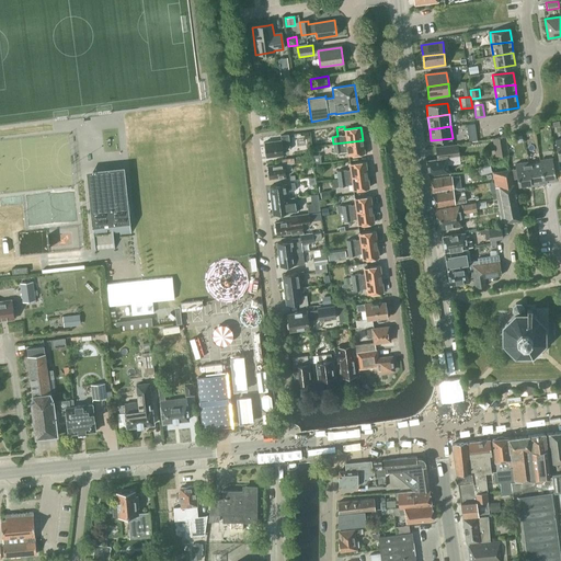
[(477,140),(476,133),(468,134),(469,141),(477,140)]
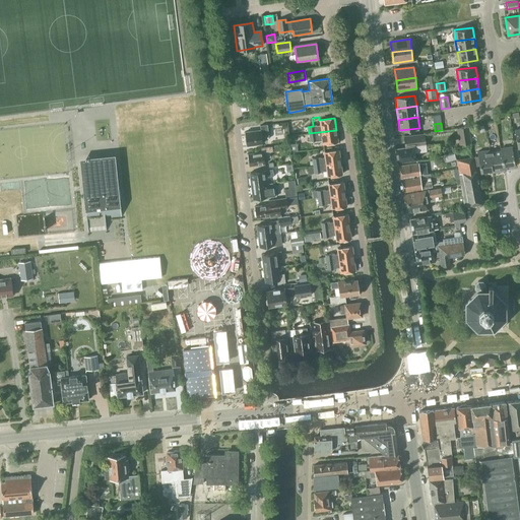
[(269,137),(268,130),(267,124),(260,125),(260,130),(245,132),(247,145),(262,143),(262,138),(269,137)]
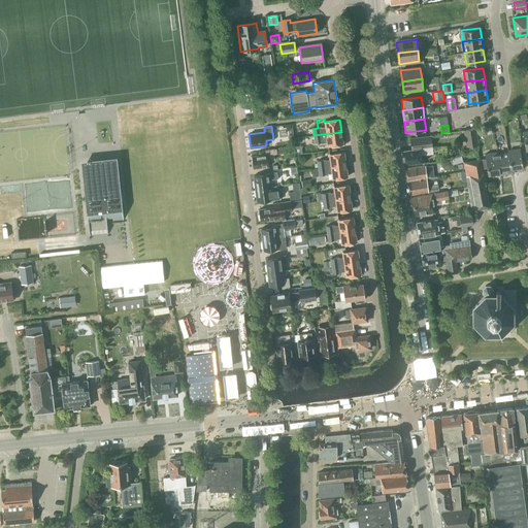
[(477,144),(475,128),(464,130),(466,145),(477,144)]
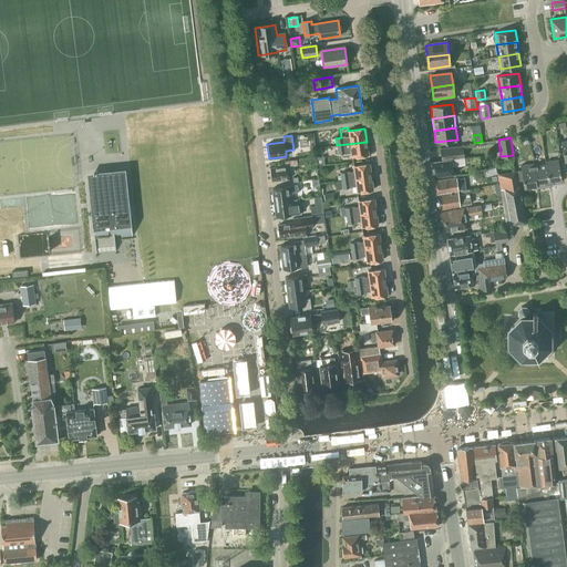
[(352,157),(368,155),(367,142),(337,145),(338,153),(348,152),(348,151),(351,151),(352,157)]
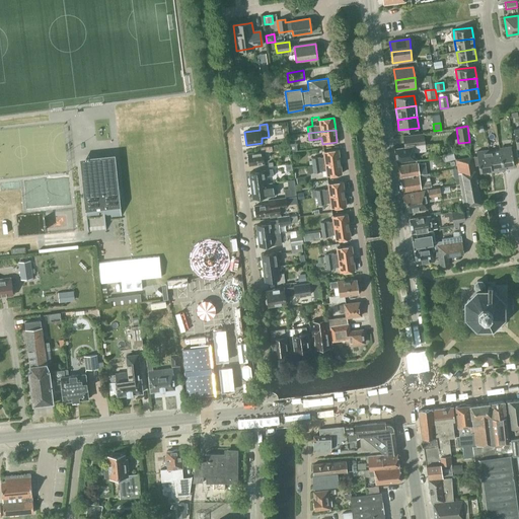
[(403,136),(405,146),(395,148),(396,161),(416,159),(415,153),(425,151),(423,133),(403,136)]
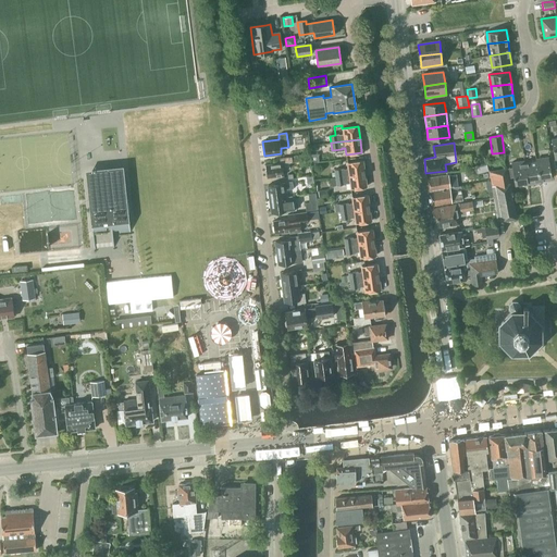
[(539,181),(540,181),(552,178),(548,157),(536,159),(536,162),(539,181)]
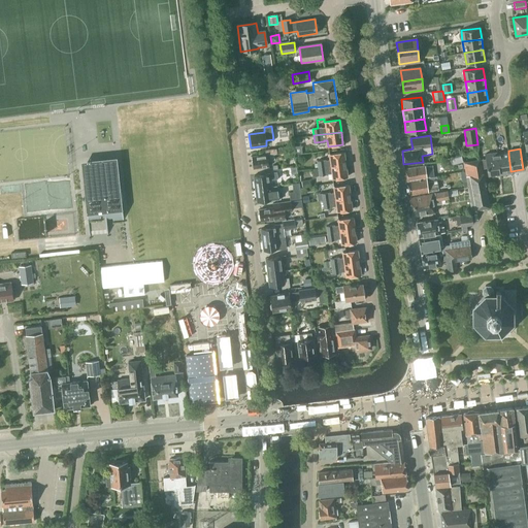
[(274,154),(276,154),(275,150),(265,151),(266,155),(252,156),(254,168),(268,166),(268,161),(275,160),(274,154)]
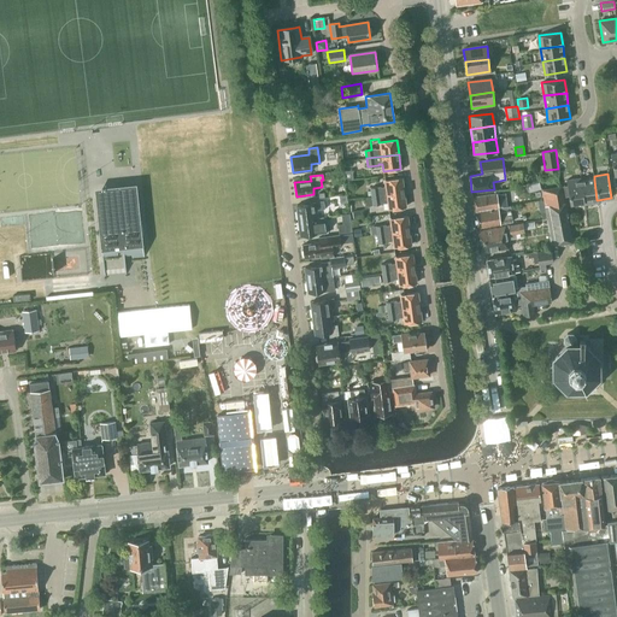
[(581,205),(585,204),(581,181),(582,181),(581,177),(566,180),(568,186),(560,187),(562,198),(569,197),(570,204),(580,203),(581,205)]
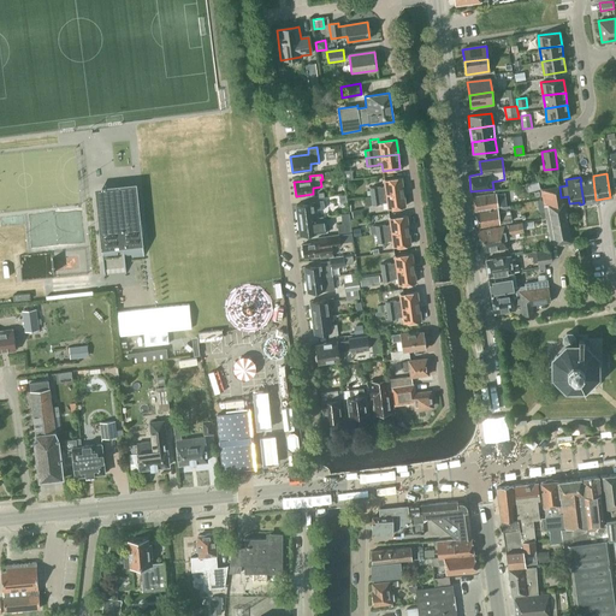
[(371,196),(403,191),(402,178),(384,181),(384,187),(380,187),(369,188),(371,196)]
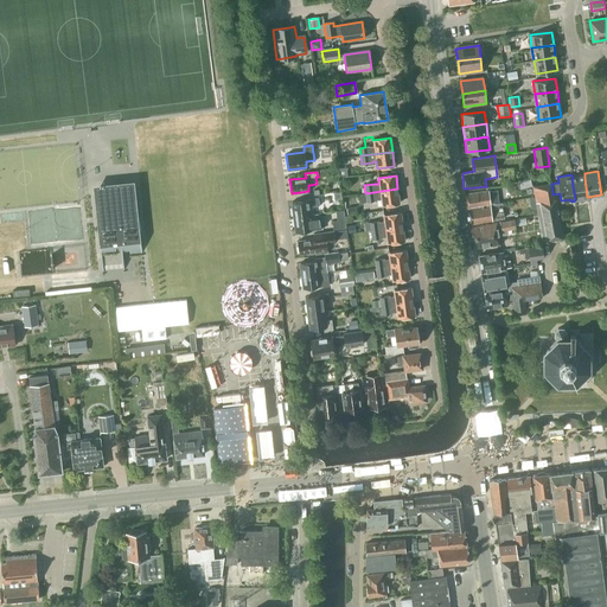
[(588,199),(588,197),(587,197),(585,177),(573,178),(572,178),(575,200),(588,199)]
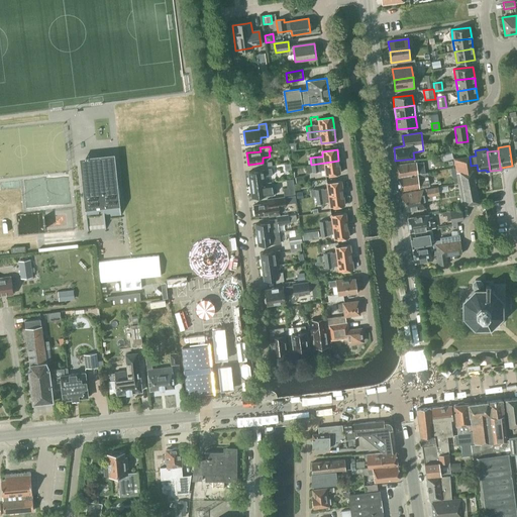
[(443,161),(453,159),(451,152),(441,156),(443,161)]
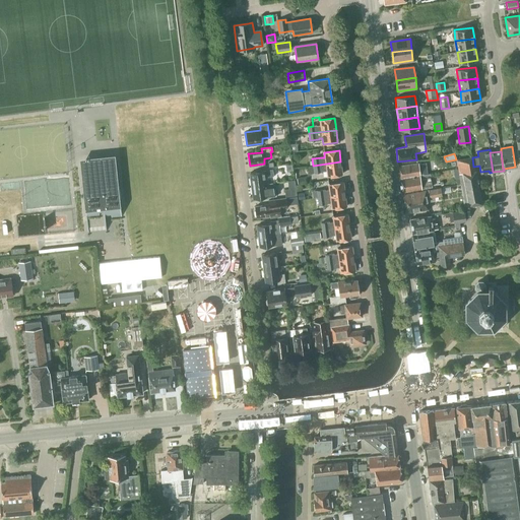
[(111,154),(79,157),(85,210),(87,235),(88,235),(88,233),(105,231),(105,233),(107,233),(105,216),(111,216),(111,219),(122,218),(120,206),(115,156),(115,154),(111,154)]
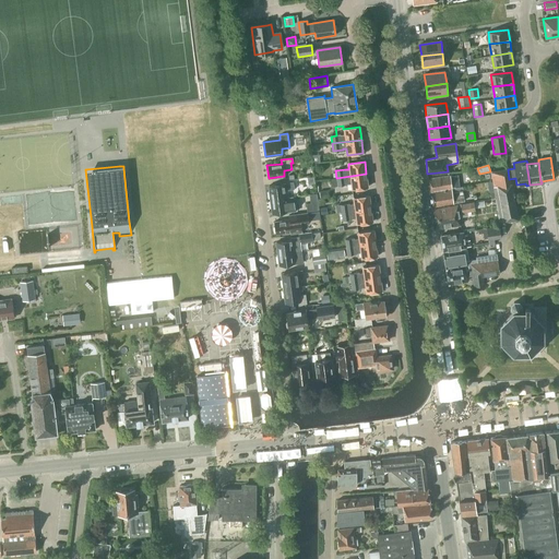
[(499,221),(516,218),(511,182),(510,183),(509,179),(508,169),(491,171),(492,181),(494,191),(499,221)]
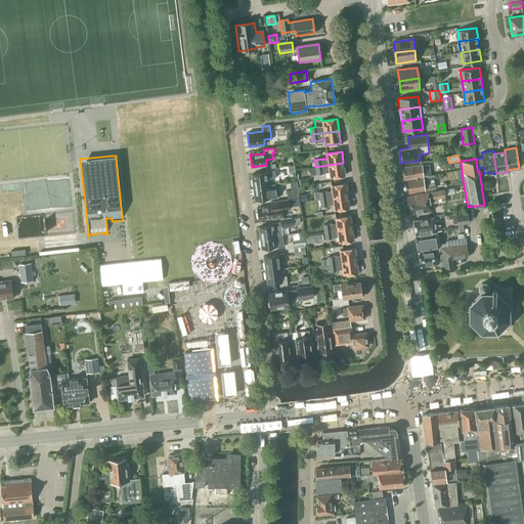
[(330,177),(345,175),(343,163),(315,167),(316,173),(325,172),(325,171),(329,171),(330,177)]
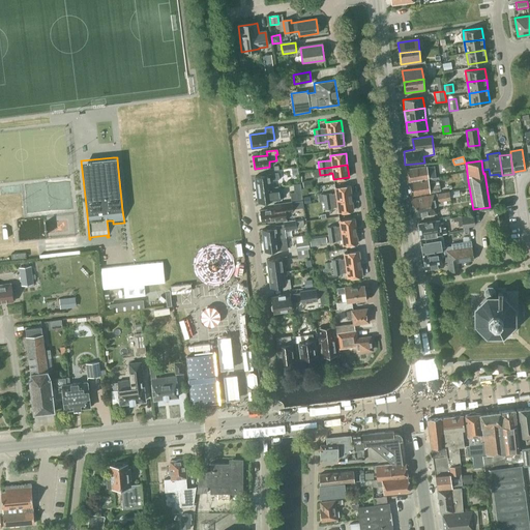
[(408,181),(428,178),(432,178),(430,166),(406,169),(408,181)]
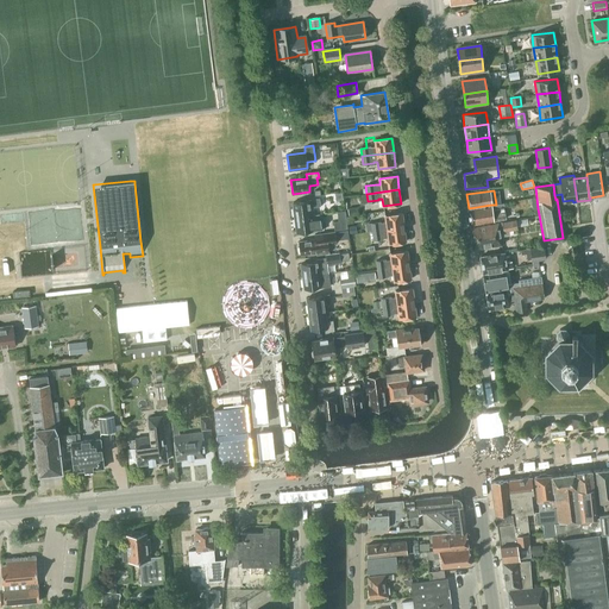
[(295,218),(312,215),(311,208),(320,207),(319,199),(313,199),(313,200),(294,202),(295,218)]
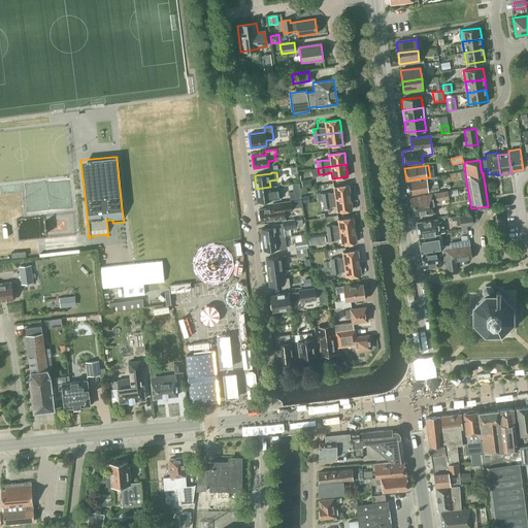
[(407,195),(438,190),(436,176),(405,182),(407,195)]
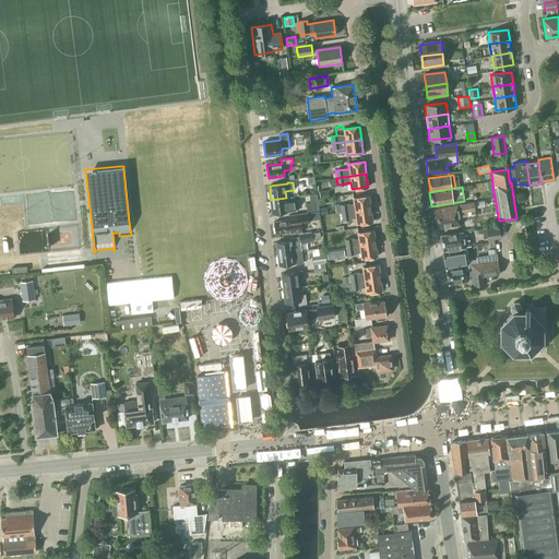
[(319,210),(317,193),(309,194),(310,203),(306,204),(307,212),(319,210)]
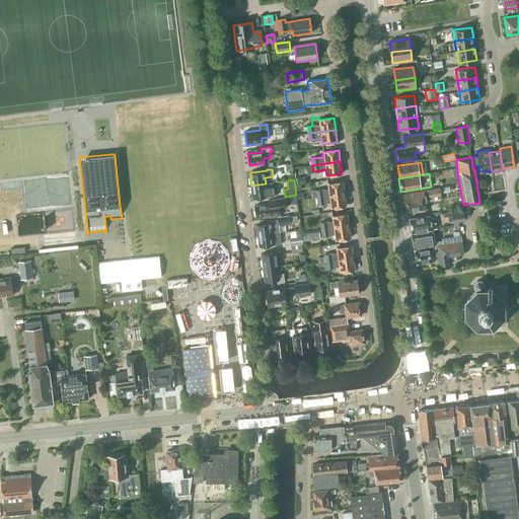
[(317,198),(344,194),(343,181),(327,183),(328,190),(324,190),(324,189),(316,190),(317,198)]
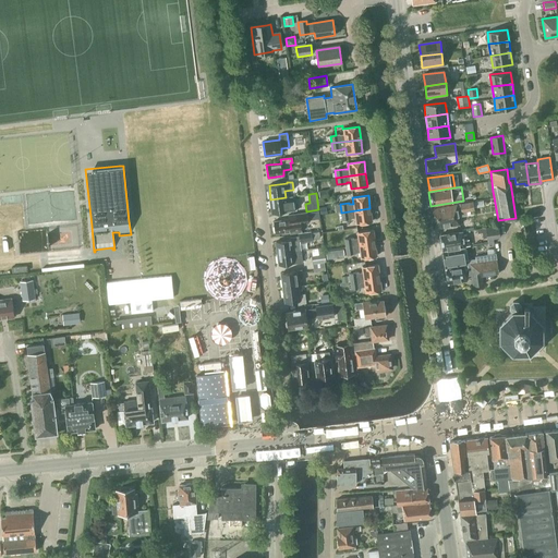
[(295,204),(294,204),(293,196),(286,197),(270,199),(273,213),(290,210),(290,211),(295,210),(295,204)]
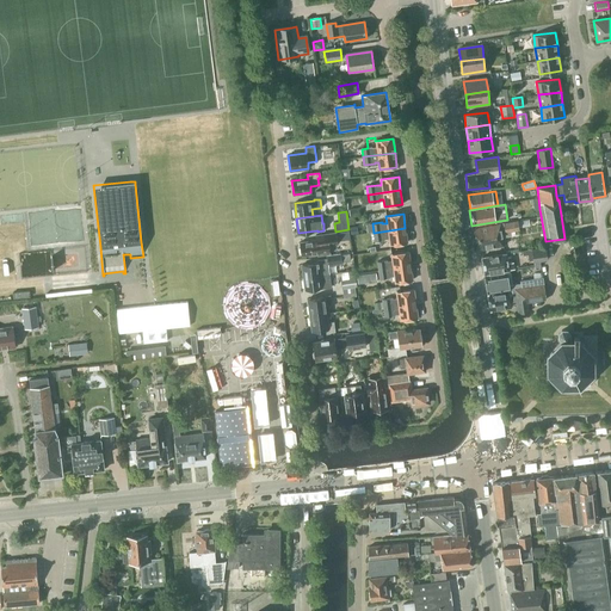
[(511,230),(518,229),(518,221),(473,228),(475,250),(504,245),(503,238),(511,236),(511,230)]
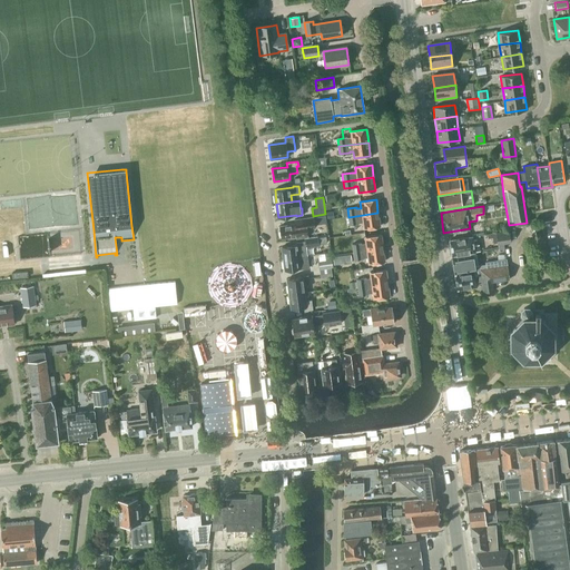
[(363,228),(380,226),(377,213),(349,217),(350,224),(359,223),(359,222),(363,222),(363,228)]
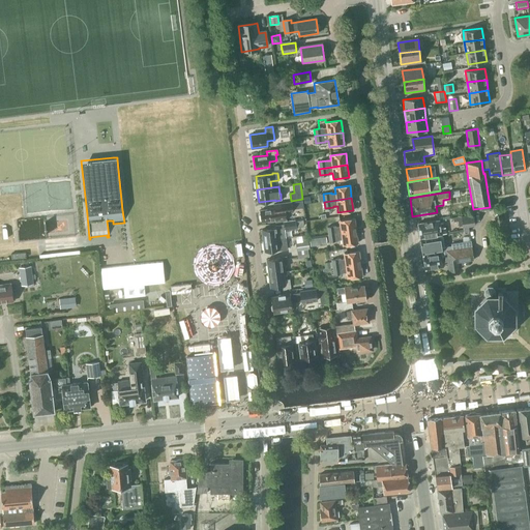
[(286,219),(285,214),(285,213),(293,212),(292,202),(273,204),(274,208),(260,210),(261,222),(274,219),(274,222),(286,219)]
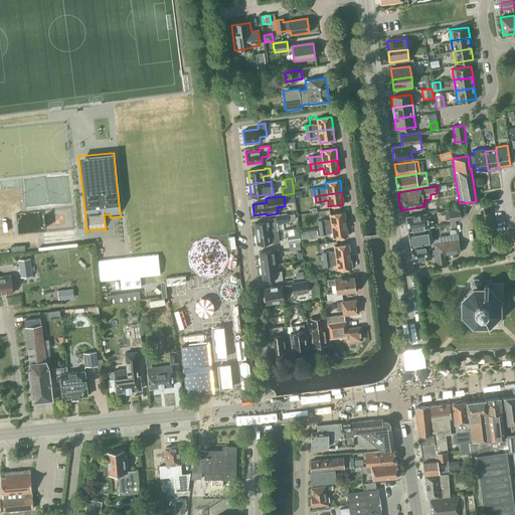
[(462,219),(460,208),(448,210),(451,225),(456,224),(455,220),(462,219)]
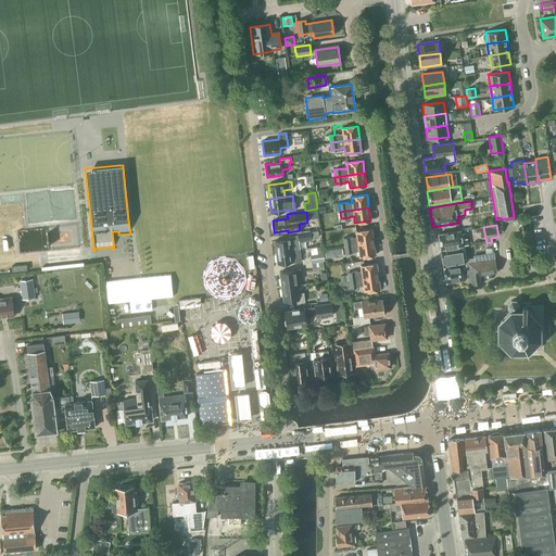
[(344,247),(374,242),(371,229),(356,231),(356,238),(353,238),(352,237),(342,238),(337,239),(338,247),(344,245),(344,247)]
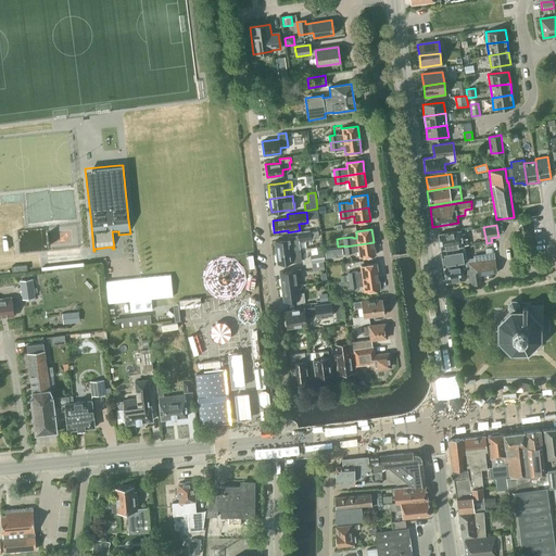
[(467,239),(462,239),(459,230),(438,235),(441,249),(468,244),(467,239)]
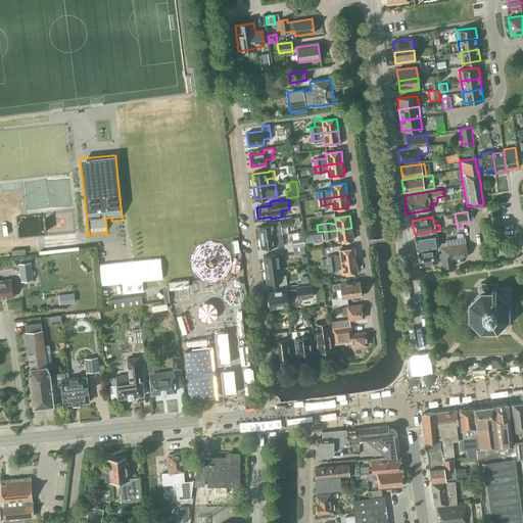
[(293,226),(293,224),(299,224),(299,218),(292,218),(280,219),(280,222),(272,223),(272,225),(258,226),(259,237),(274,235),(282,234),(281,227),(293,226)]
